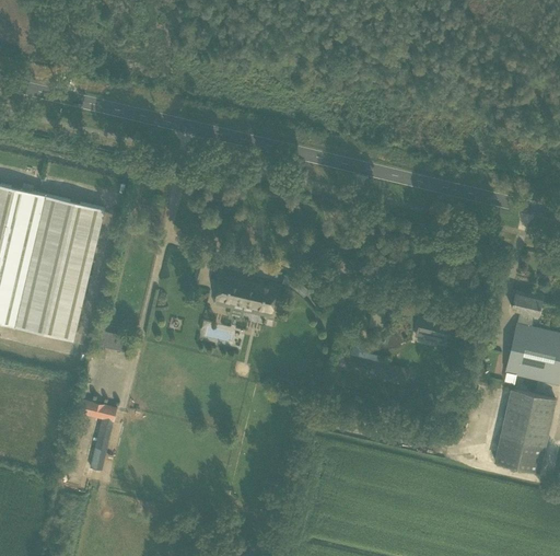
[(0,325),(73,343),(105,211),(0,186),(0,325)]
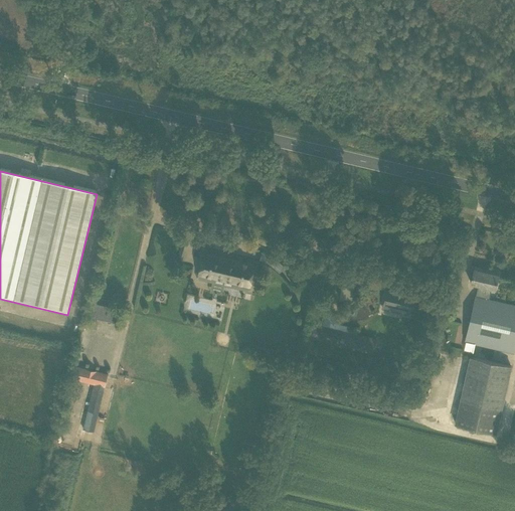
[(203,257),(196,283),(212,286),(213,282),(225,285),(233,287),(232,291),(239,293),(240,289),(250,291),(252,279),(255,270),(203,257)]
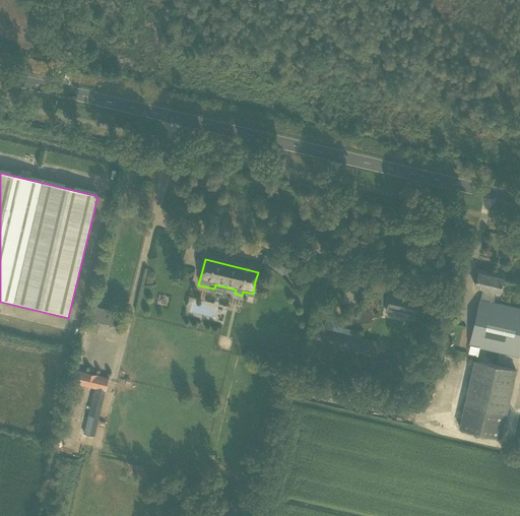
[(470,348),(468,358),(477,360),(479,350),(519,360),(519,355),(519,312),(492,306),(494,294),(500,296),(504,281),(503,280),(503,278),(495,276),(495,279),(478,275),(475,289),(483,292),(482,298),(481,297),(480,304),(479,303),(469,347),(470,348)]
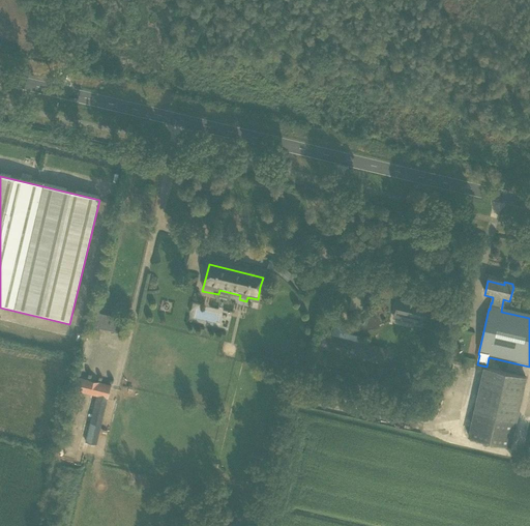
[(398,303),(394,318),(411,322),(412,322),(415,322),(414,327),(420,328),(424,310),(398,303)]
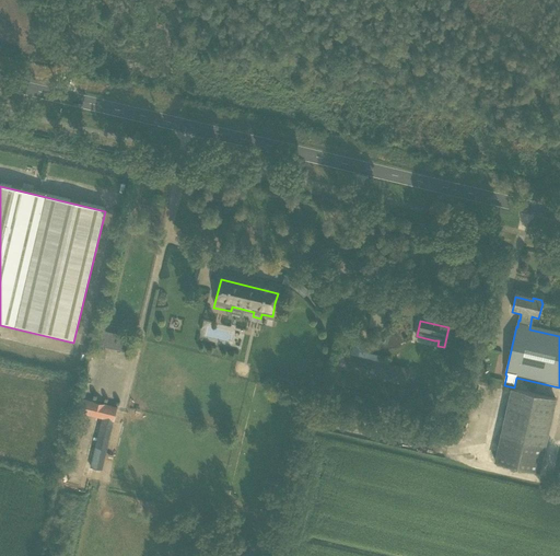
[(100,348),(126,356),(130,340),(103,334),(100,348)]
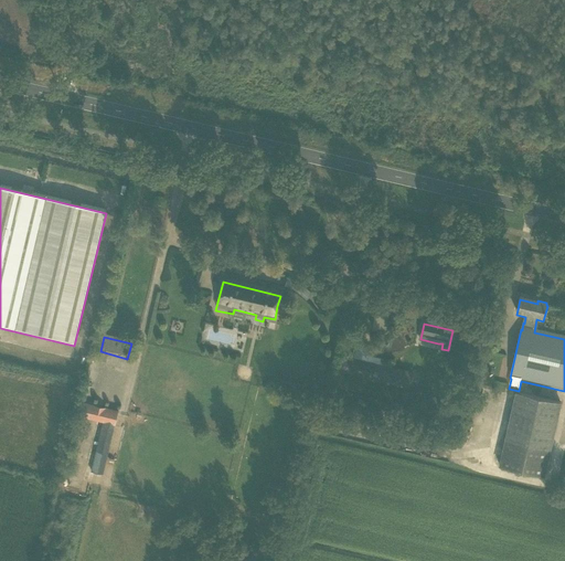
[(372,383),(408,391),(412,377),(390,371),(392,364),(366,359),(365,366),(343,360),(339,374),(354,379),(353,383),(371,388),(372,383)]
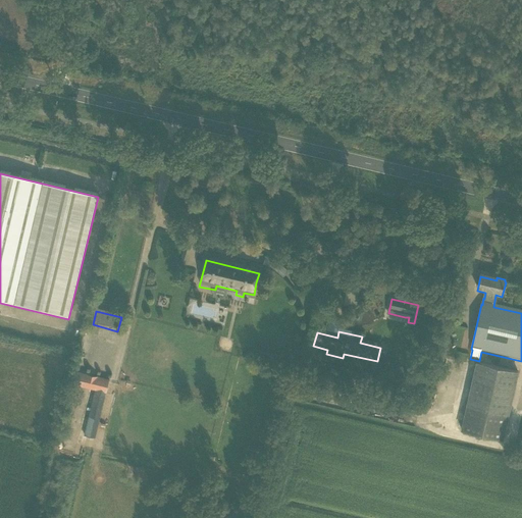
[(461,433),(503,443),(518,375),(484,367),(485,363),(480,362),(480,366),(477,365),(461,433)]
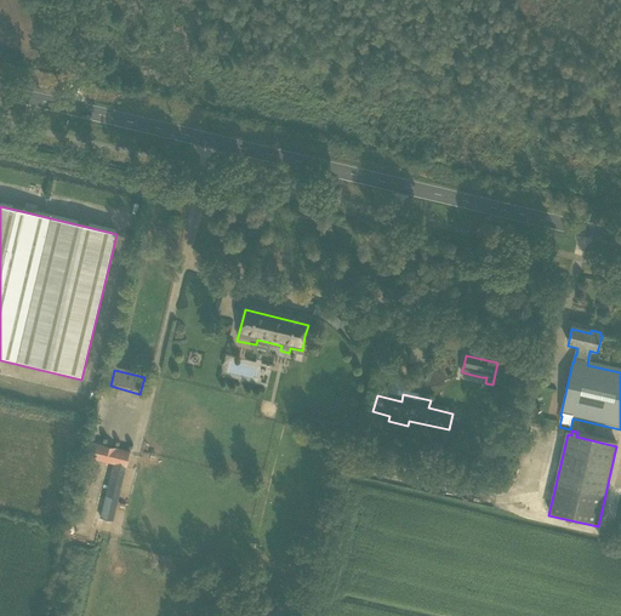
[(100,522),(113,525),(130,455),(89,445),(85,461),(113,467),(100,522)]
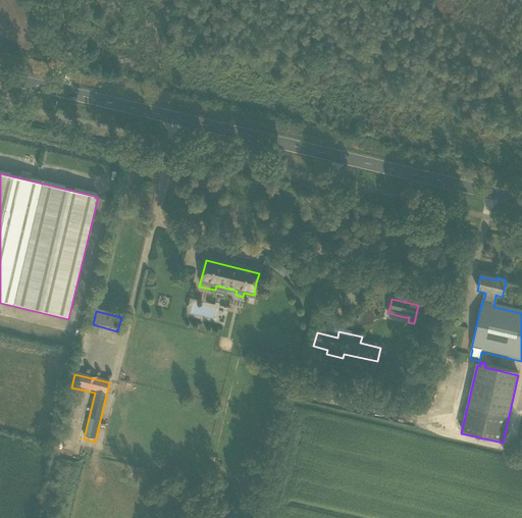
[(390,379),(387,387),(404,393),(406,383),(390,379)]
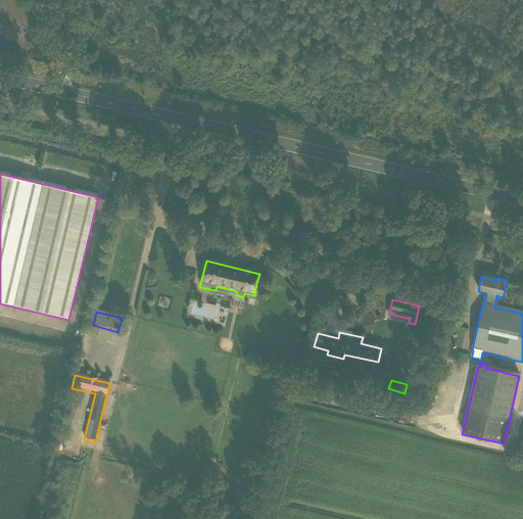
[(409,380),(407,393),(418,394),(420,382),(409,380)]
